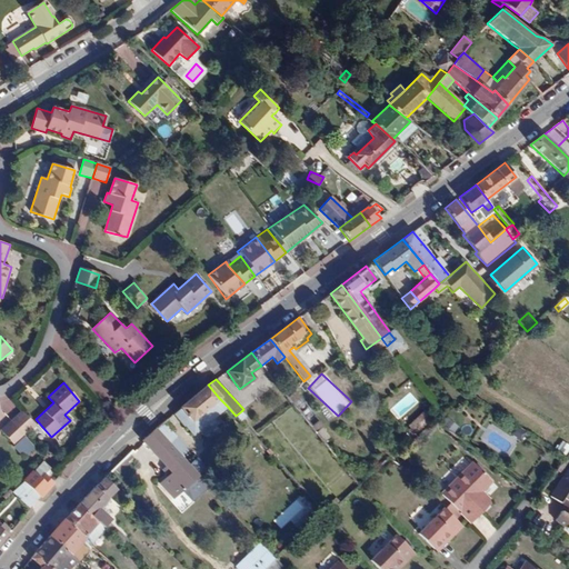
[(290,401),(296,392),(289,383),(281,390),(290,401)]
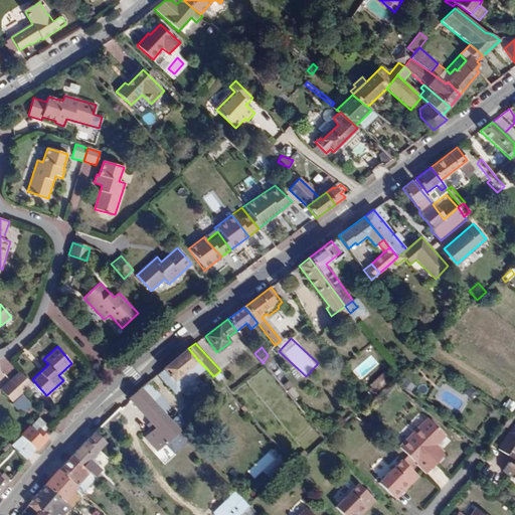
[(175,393),(205,367),(198,360),(188,348),(179,355),(156,374),(167,386),(168,385),(175,393)]
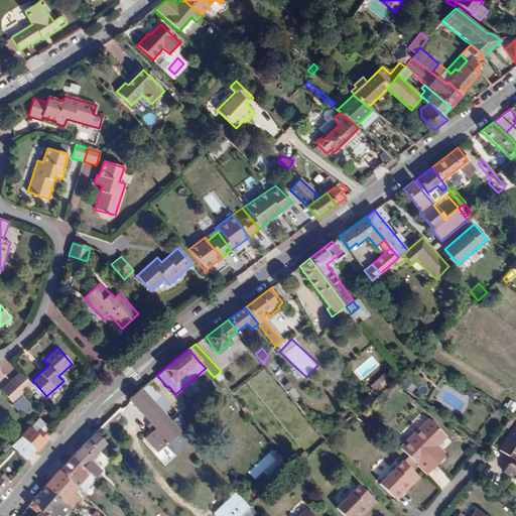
[(372,356),(353,371),(360,380),(379,365),(372,356)]
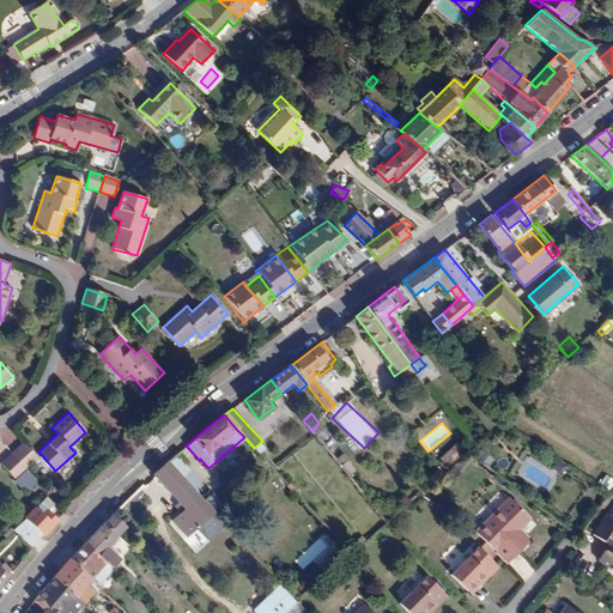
[(38,460),(23,443),(12,453),(28,469),(38,460)]
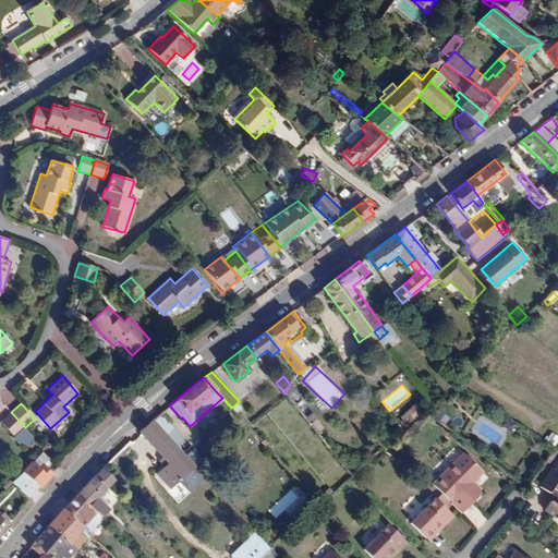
[(25,427),(11,412),(1,421),(15,437),(25,427)]
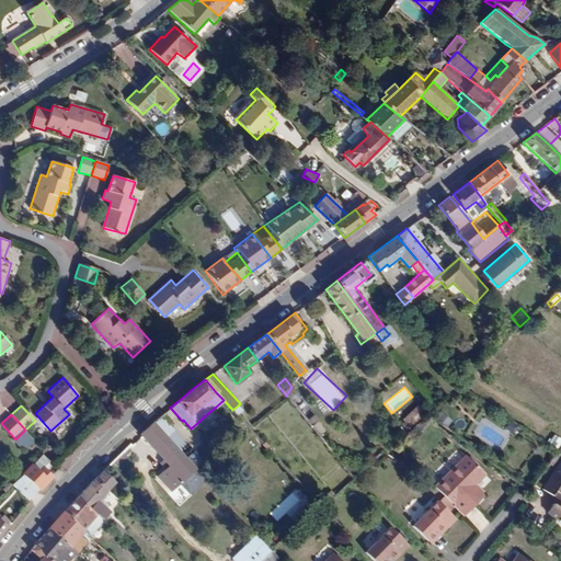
[(441,414),(437,422),(448,425),(450,418),(441,414)]
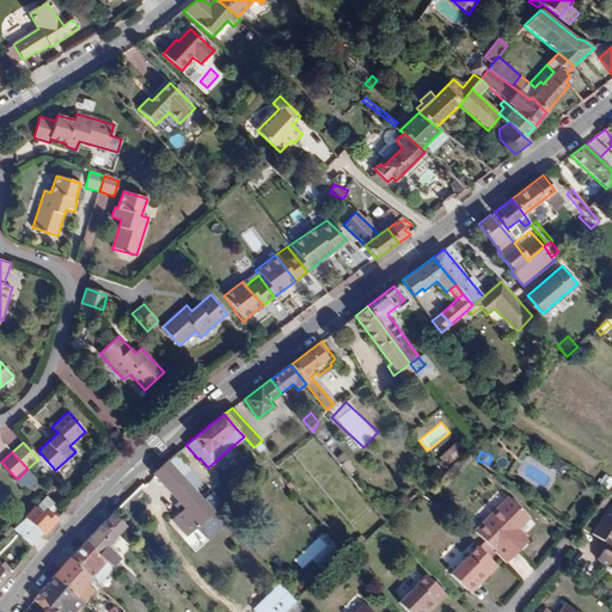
[(173,456),(167,461),(178,473),(184,467),(173,456)]
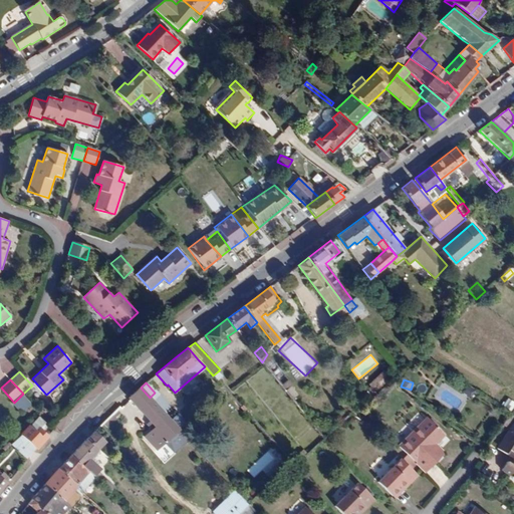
[(163,413),(154,402),(150,398),(141,388),(129,399),(149,421),(155,427),(152,430),(145,436),(158,450),(180,430),(163,413)]
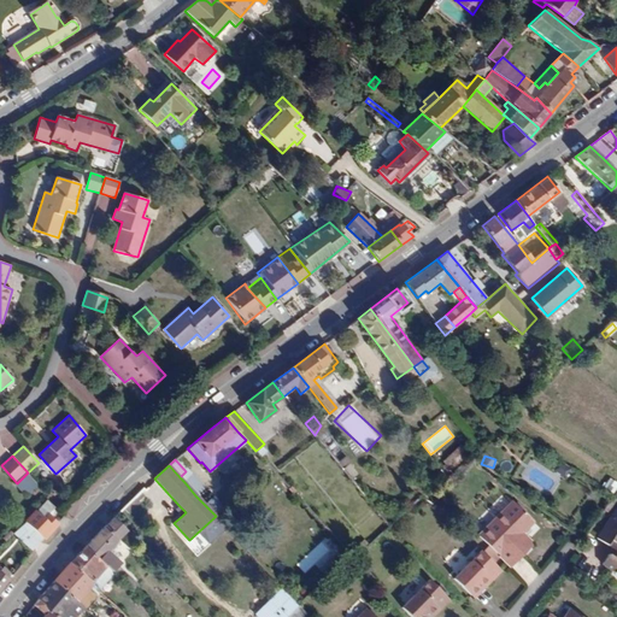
[(195,495),(203,489),(186,471),(180,477),(184,482),(195,495)]
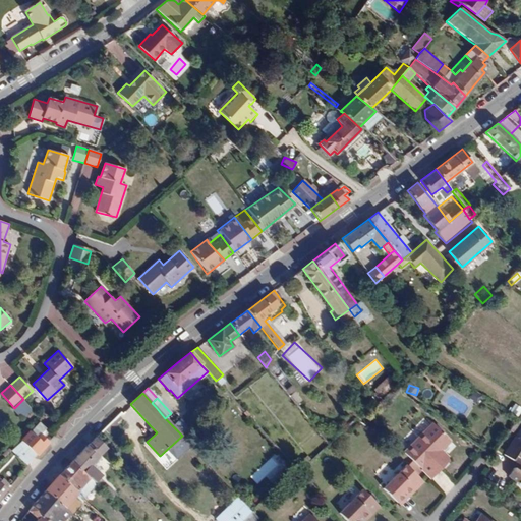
[(520,407),(513,404),(510,413),(518,416),(520,407)]
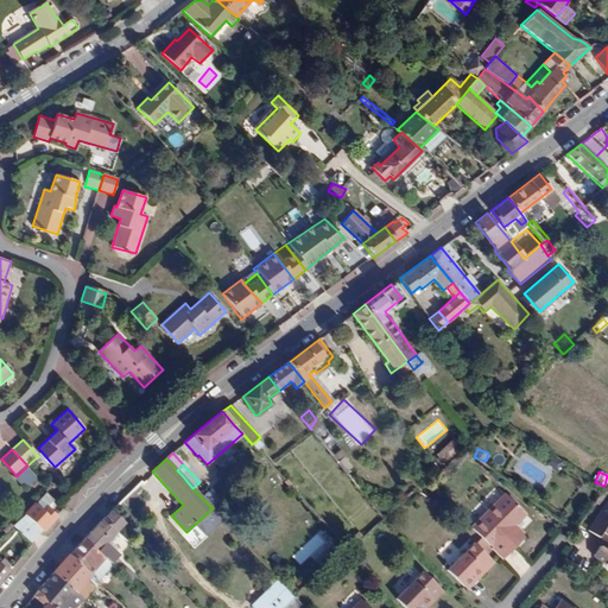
[(52,489),(59,482),(55,476),(48,483),(52,489)]
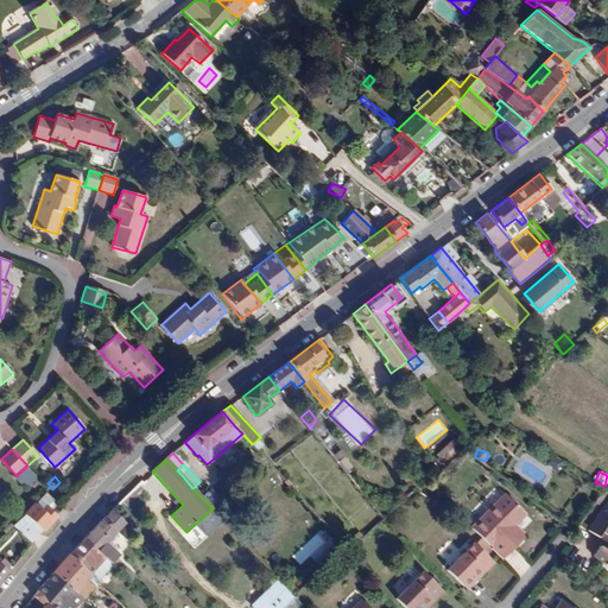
[(48,507),(55,501),(48,493),(37,504),(44,511),(48,507)]
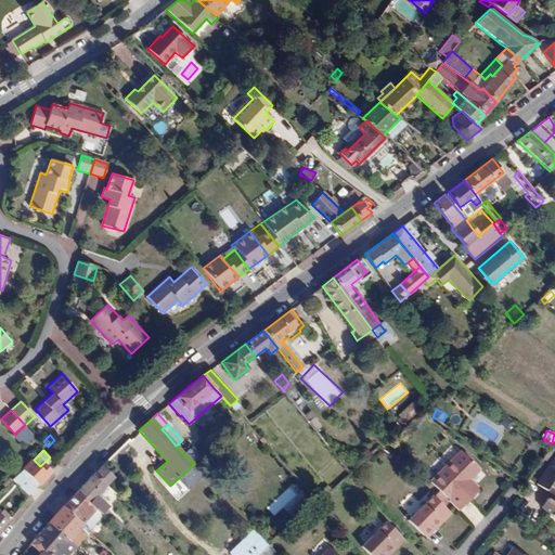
[(472,479),(481,470),(461,450),(430,481),(460,510),(470,499),(462,489),(472,479)]
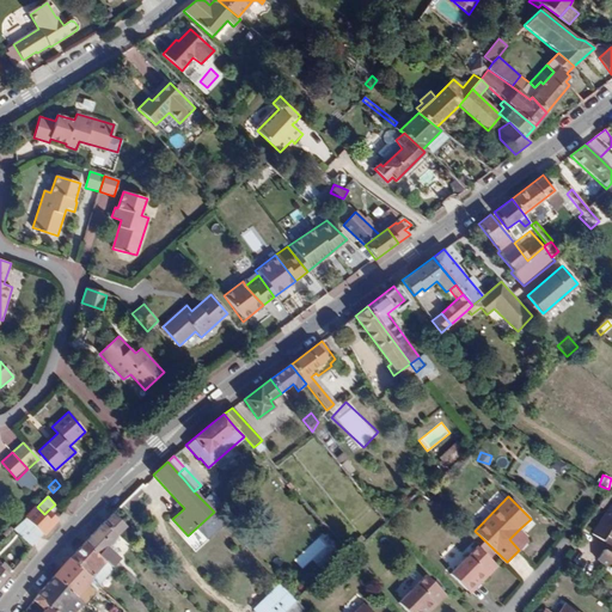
[(611,503),(592,536),(603,543),(607,538),(611,540),(611,503)]
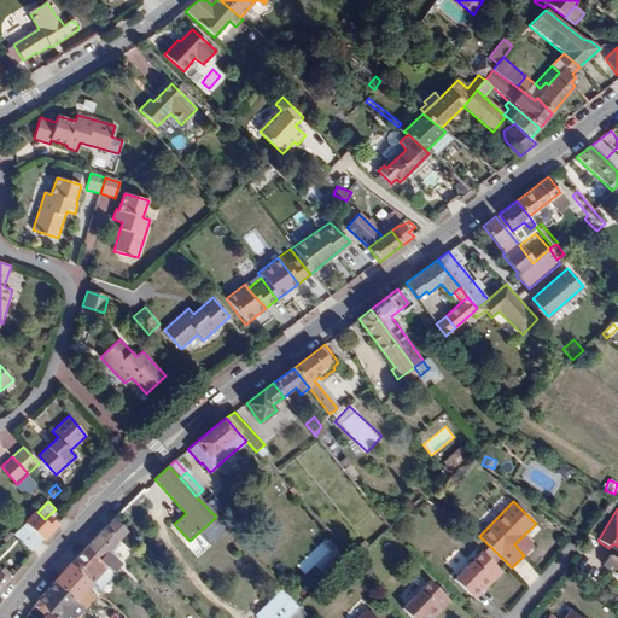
[(45,540),(58,525),(48,516),(45,519),(38,512),(25,523),(45,540)]
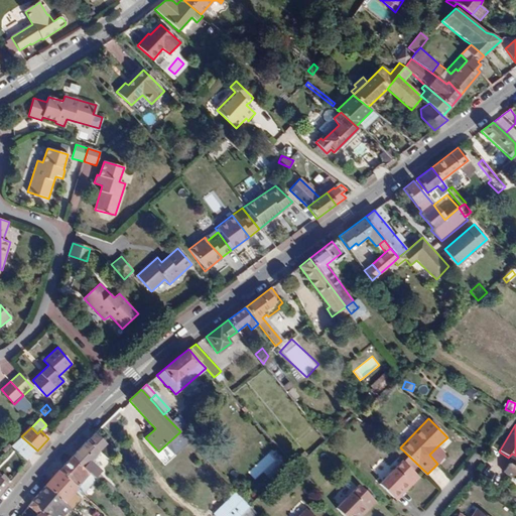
[(96,432),(88,440),(99,450),(100,452),(107,443),(96,432)]
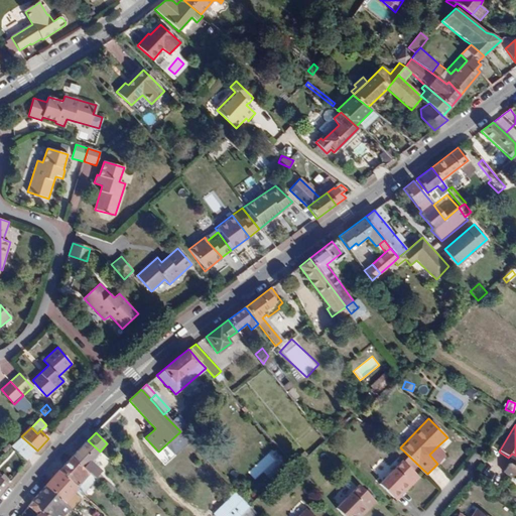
[(37,450),(21,436),(11,446),(28,462),(37,450)]
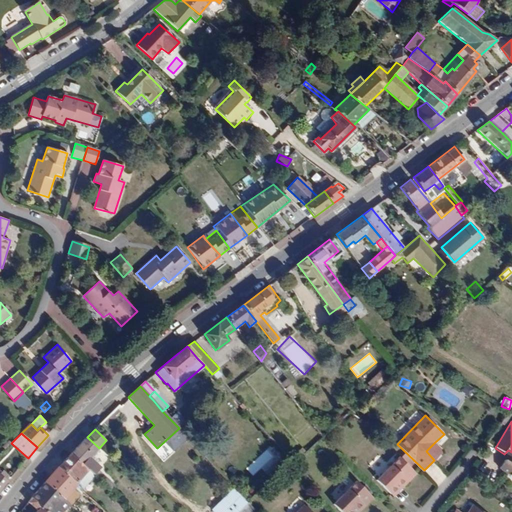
[(92,455),(99,448),(98,447),(87,437),(71,453),(98,479),(110,490),(114,485),(101,472),(103,469),(97,464),(89,457),(92,455)]
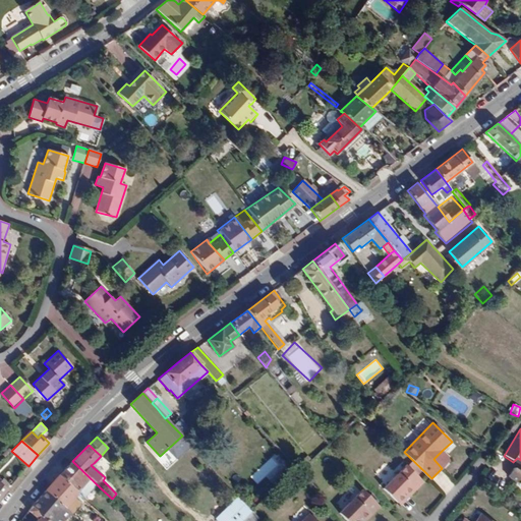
[(442,468),(451,459),(443,450),(433,459),(442,468)]
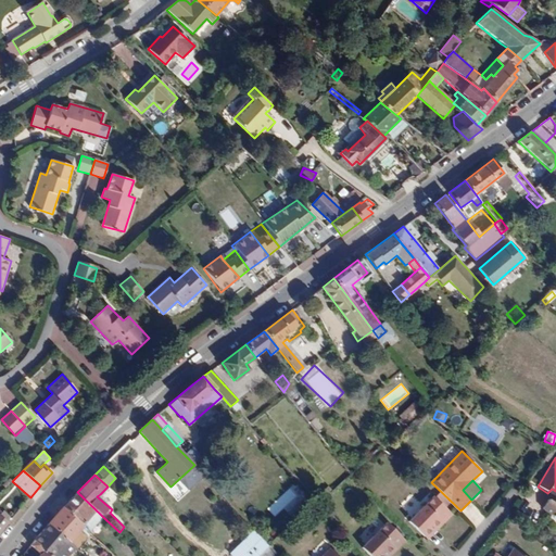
[(294,484),(267,508),(275,516),(283,508),(287,510),(304,495),(294,484)]
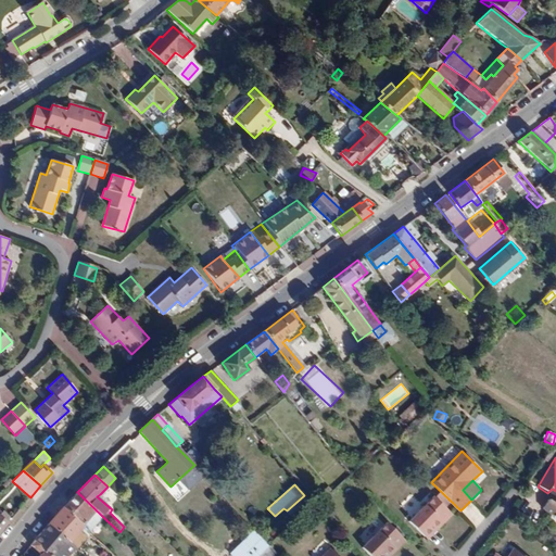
[(106,520),(77,492),(63,508),(83,527),(88,532),(99,521),(102,525),(106,520)]
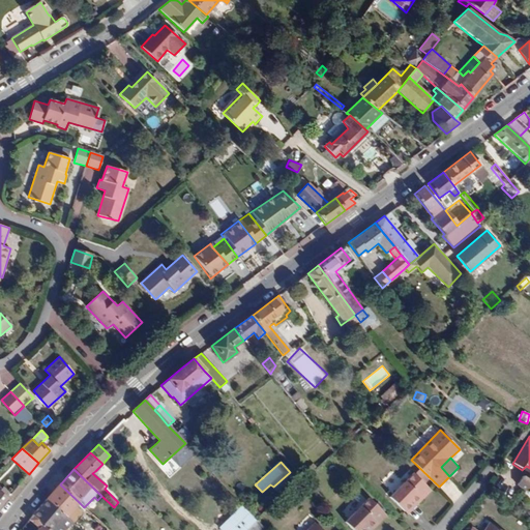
[(102,477),(95,471),(92,473),(100,480),(102,477)]
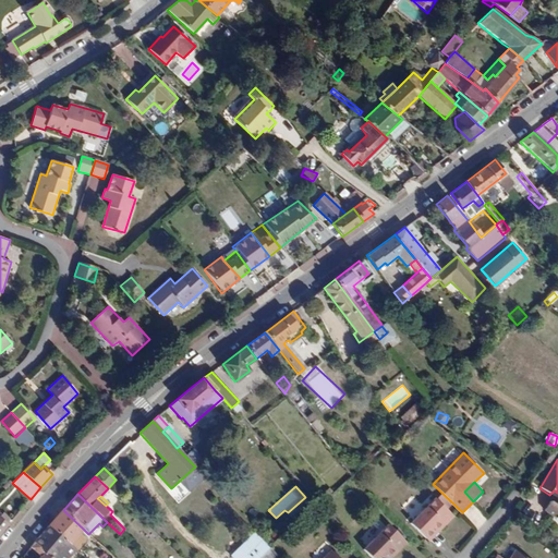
[(444,525),(452,517),(434,498),(411,523),(426,538),(441,523),(444,525)]
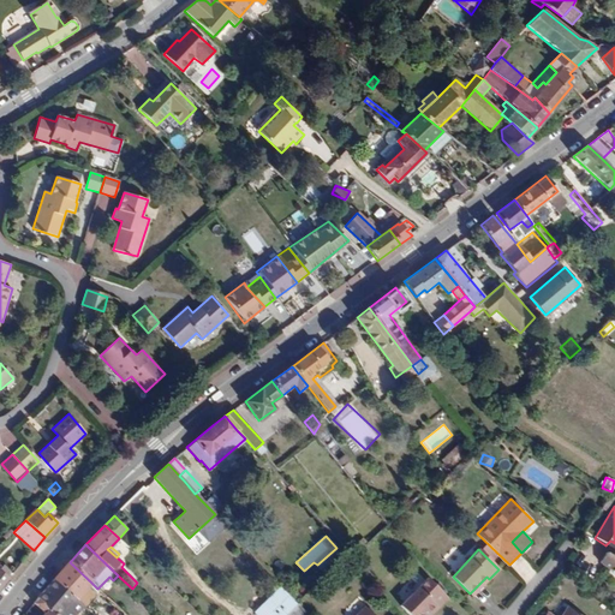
[(614,572),(614,553),(613,557),(608,554),(602,563),(614,572)]
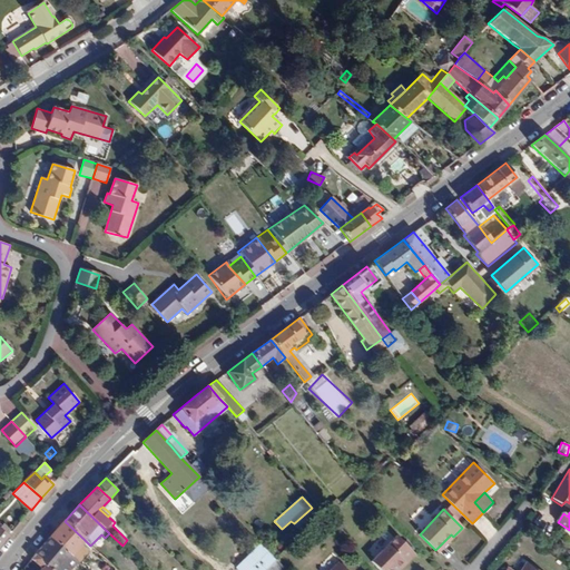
[(85,540),(65,521),(50,536),(71,556),(85,540)]
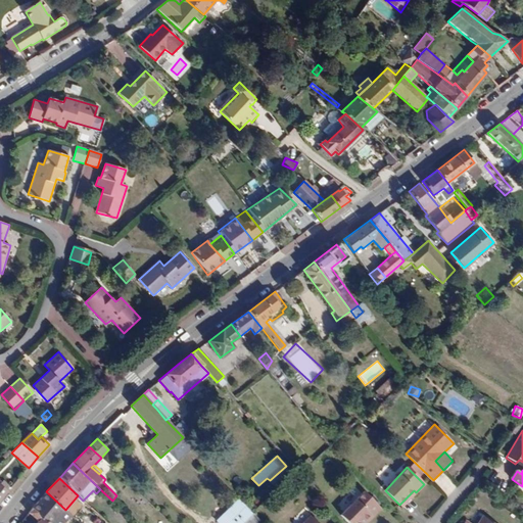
[(9,487),(3,480),(0,482),(0,485),(6,491),(9,487)]
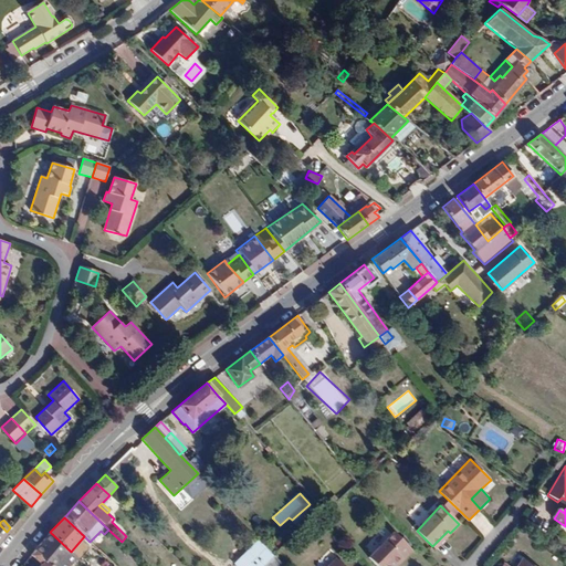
[(435,548),(450,533),(448,531),(432,546),(435,548)]
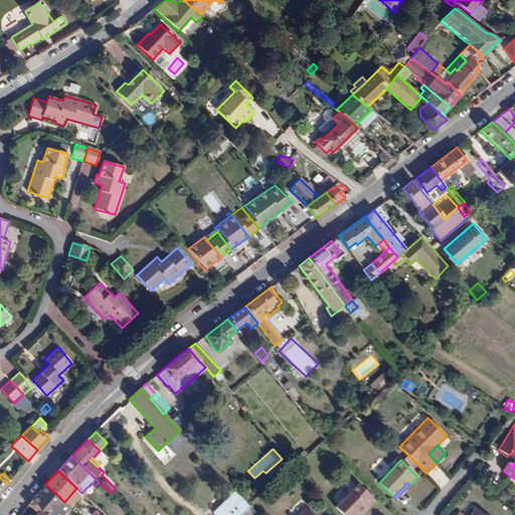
[(46,514),(57,502),(70,514),(73,511),(64,502),(45,484),(32,500),(46,514)]
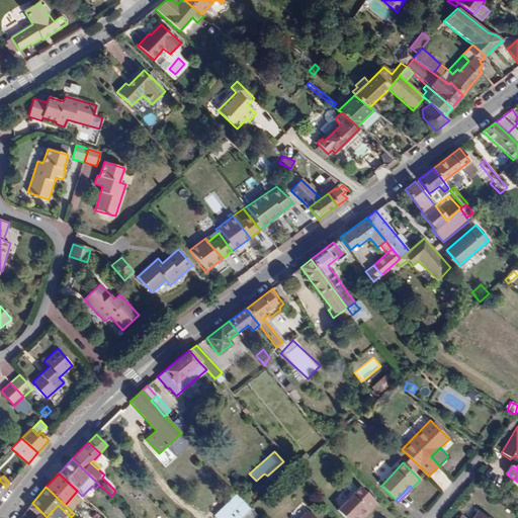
[(368,512),(376,503),(359,487),(337,510),(345,517),(357,517),(365,510),(368,512)]
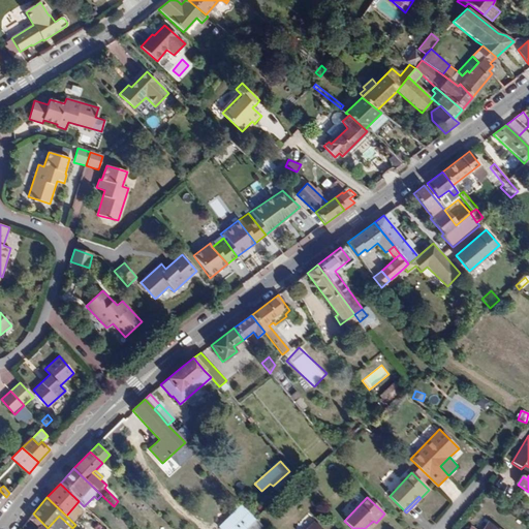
[(519,511),(525,501),(517,497),(510,506),(519,511)]
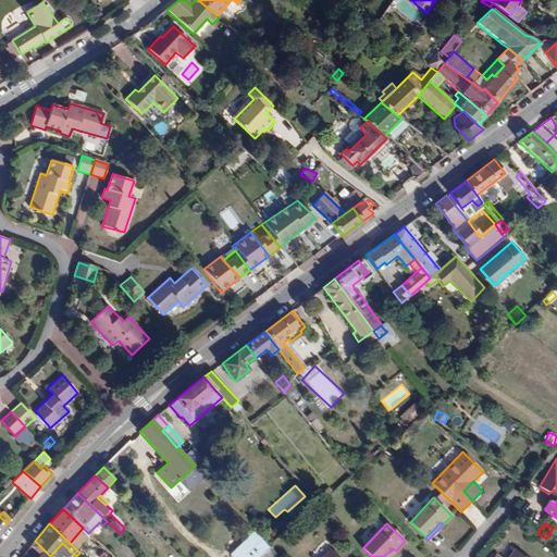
[(258,556),(268,547),(269,546),(255,531),(231,555),(232,556),(258,556)]
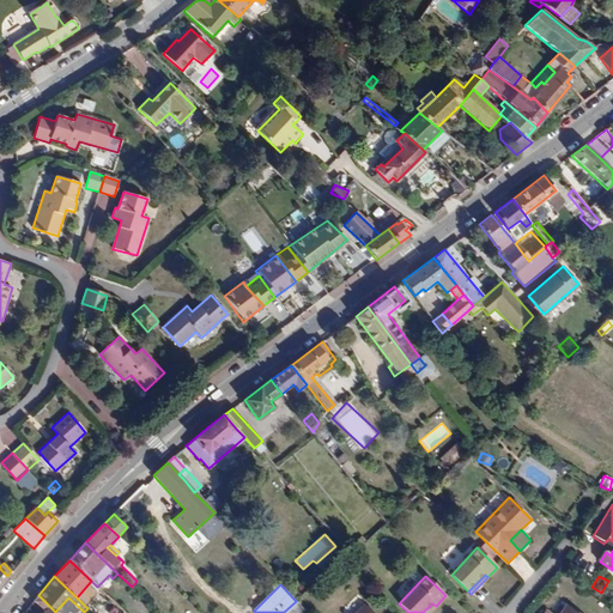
[(56,612),(55,612),(38,595),(34,601),(43,611),(41,612),(56,612)]
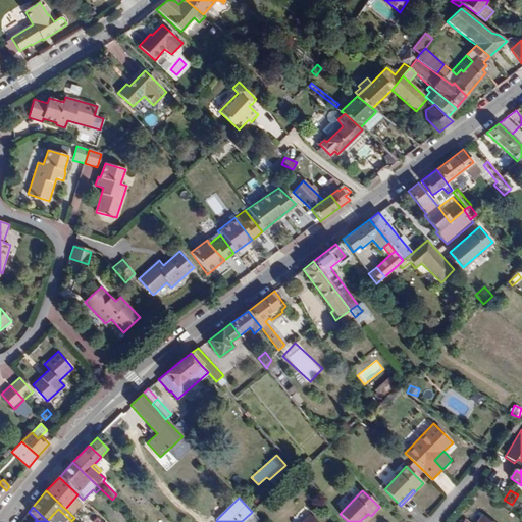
[(256,521),(258,520),(251,513),(242,521),(256,521)]
